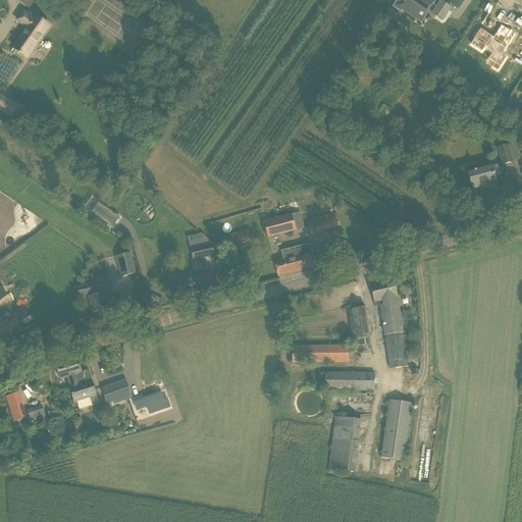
[(398,0),(393,7),(401,12),(408,1),(425,13),(433,0),(398,0)]
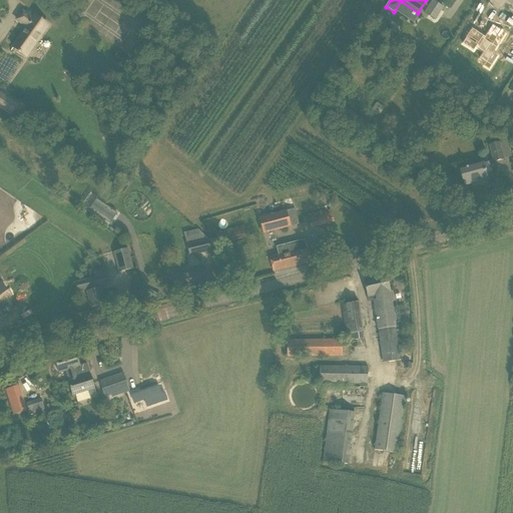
[(432,0),(431,0),(424,12),(436,19),(444,7),(432,0)]
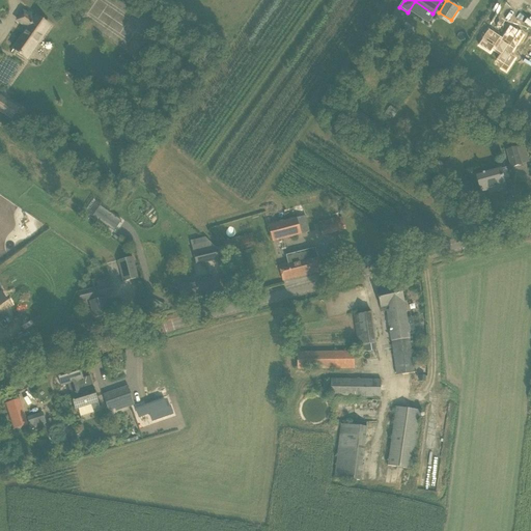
[(49,26),(36,17),(34,20),(24,11),(18,21),(28,28),(14,50),(26,58),(49,26)]
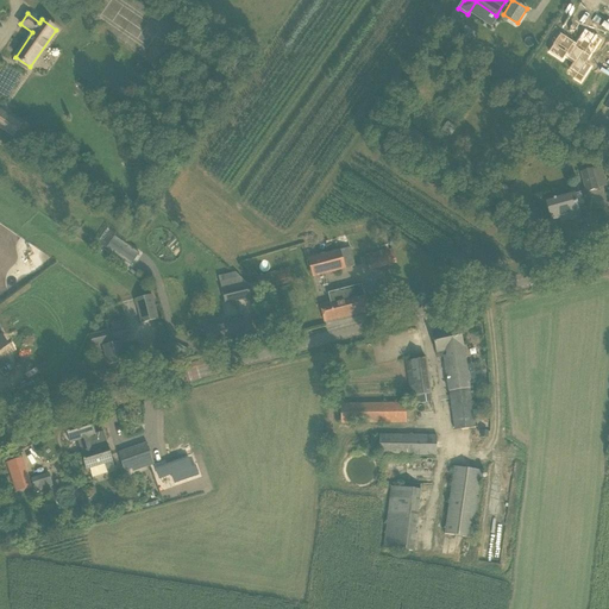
[(576,44),(560,35),(548,52),(562,61),(565,57),(573,63),(570,70),(576,75),(573,79),(581,83),(591,67),(585,63),(588,58),(589,60),(600,41),(584,30),(576,44)]
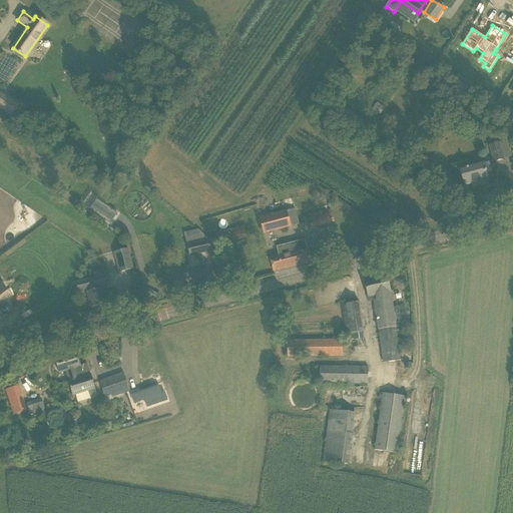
[(0,106),(11,115),(13,112),(17,105),(0,93),(0,106)]
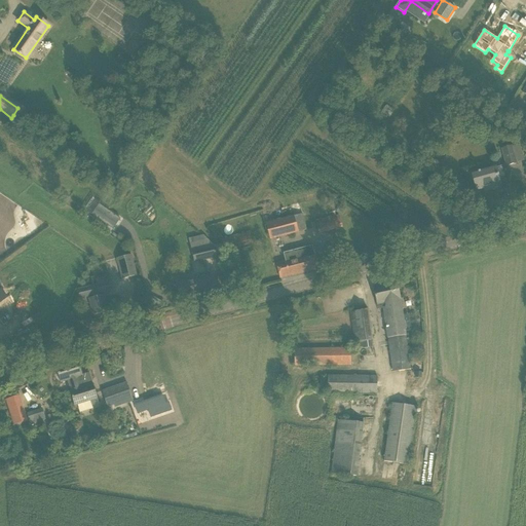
[(381,112),(389,117),(393,110),(386,105),(381,112)]
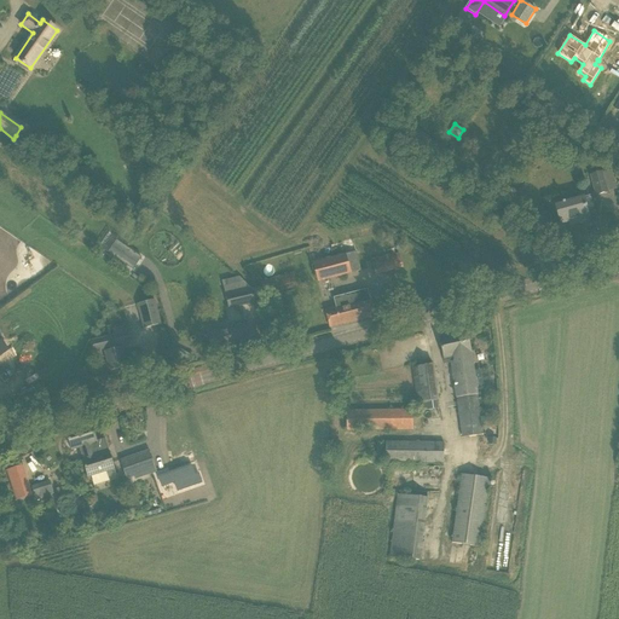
[(607,190),(602,172),(590,175),(595,194),(607,190)]
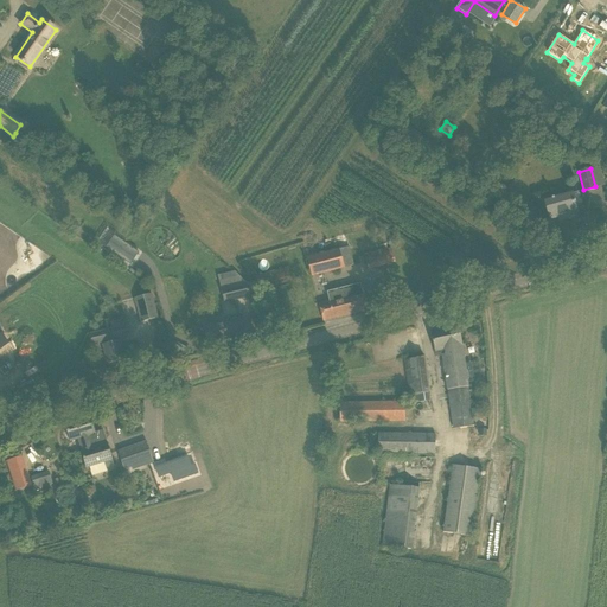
[(544,202),(550,219),(567,215),(568,218),(579,215),(572,193),(544,202)]
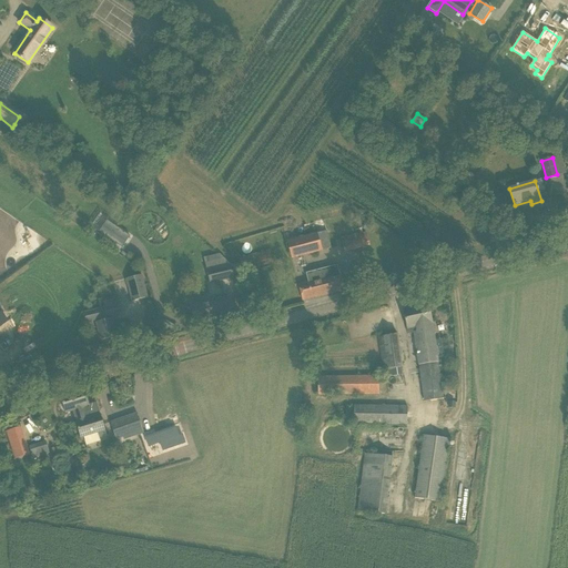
[(108,223),(100,234),(123,250),(131,239),(108,223)]
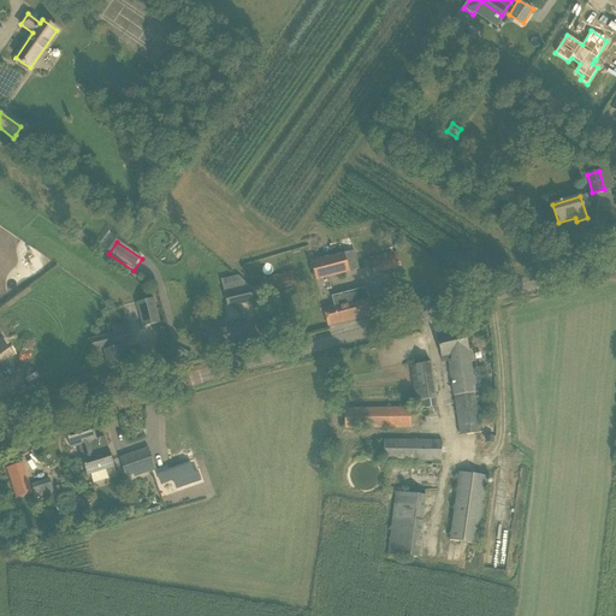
[(311,261),(317,280),(359,270),(354,250),(344,253),(311,261)]
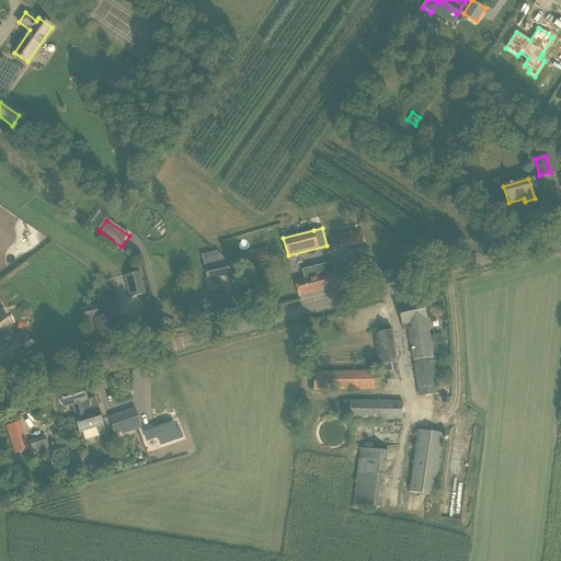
[(341,233),(335,235),(340,250),(365,242),(362,229),(341,235),(341,233)]
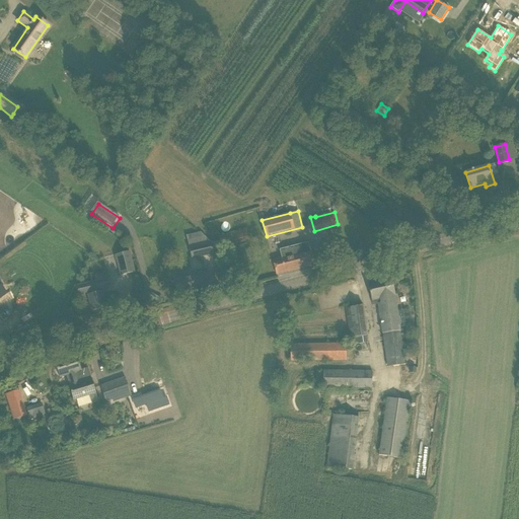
[(211,242),(203,244),(201,237),(188,240),(192,258),(214,253),(211,242)]
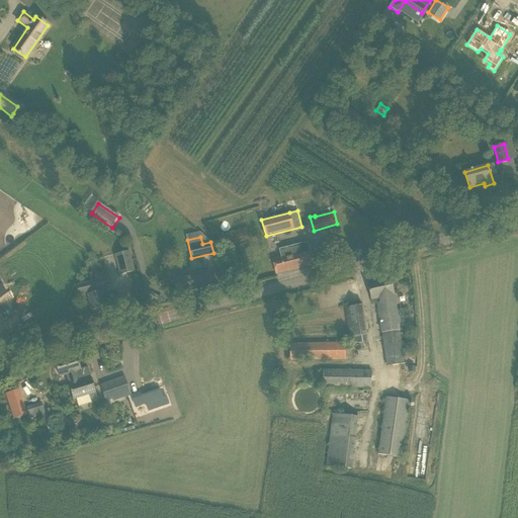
[(272,259),(275,274),(314,264),(308,242),(278,249),(280,257),(272,259)]
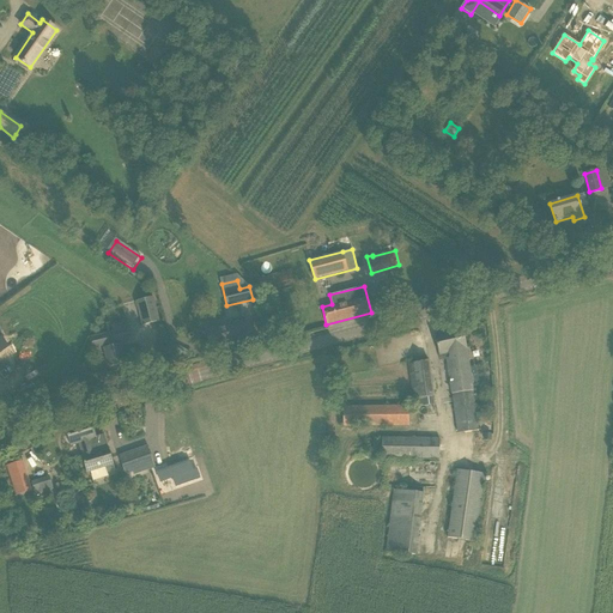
[(159,321),(153,297),(135,301),(141,326),(159,321)]
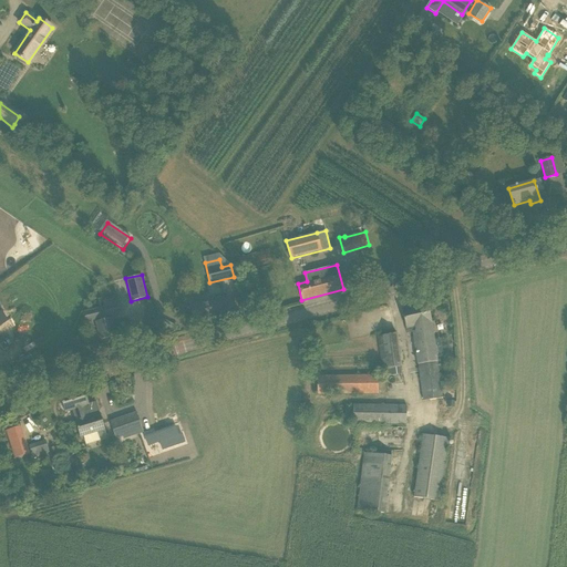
[(196,322),(228,313),(224,297),(192,306),(196,322)]
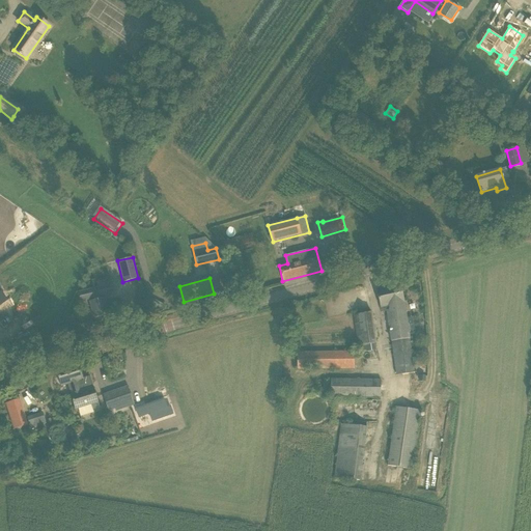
[(88,303),(90,302),(94,318),(108,314),(104,299),(106,299),(105,296),(113,294),(110,279),(96,282),(98,287),(79,292),(81,302),(88,300),(88,303)]
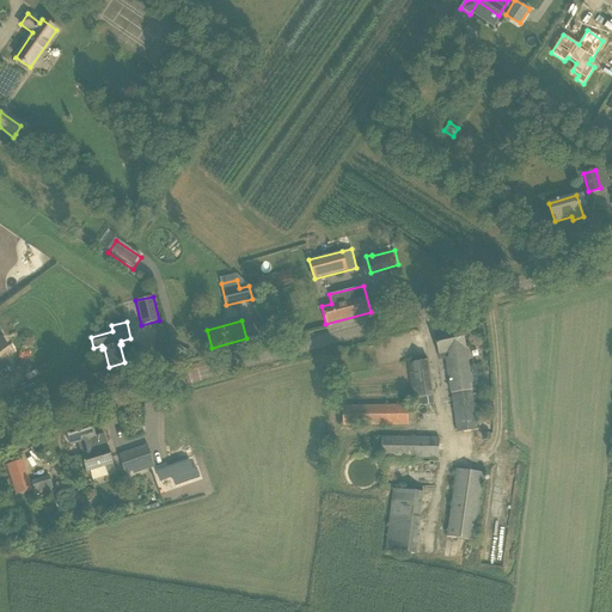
[(457,433),(477,429),(465,348),(466,348),(461,328),(433,334),(438,355),(439,354),(440,360),(446,359),(457,433)]
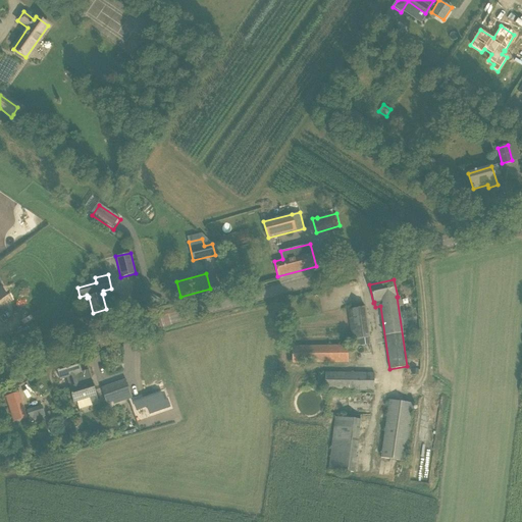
[(353,347),(365,345),(369,345),(368,337),(364,308),(348,310),(353,347)]
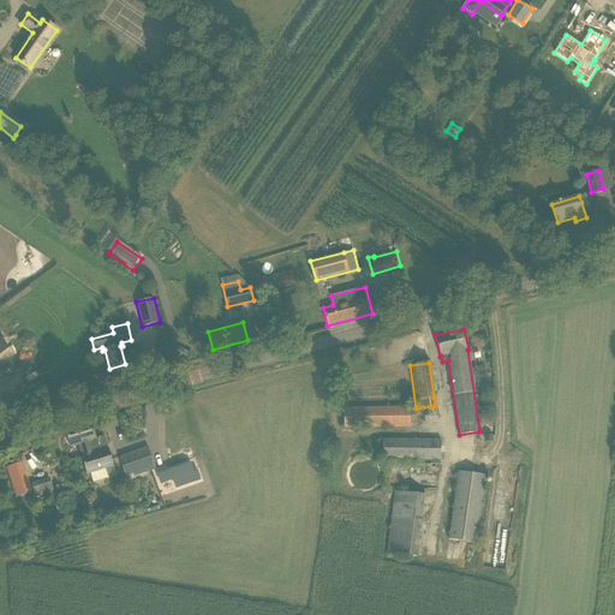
[(344,427),(411,427),(410,408),(344,408),(344,427)]
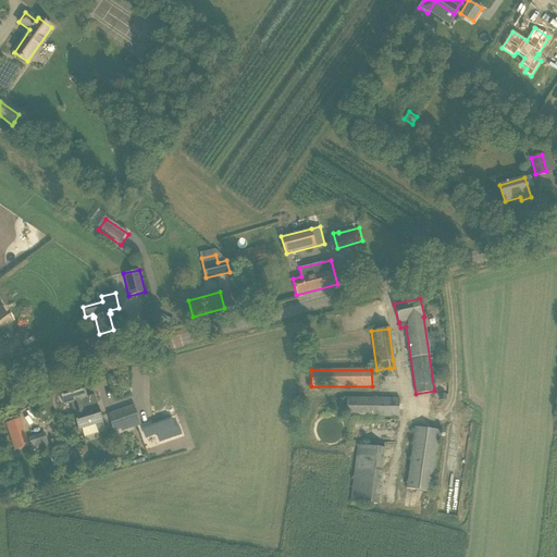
[(77,412),(85,410),(82,399),(87,398),(87,397),(83,382),(59,390),(64,405),(74,403),(77,412)]
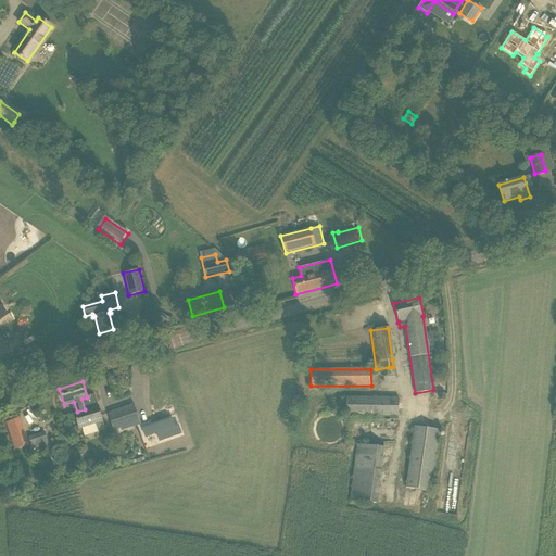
[(81,399),(85,409),(77,412),(74,413),(78,429),(96,424),(97,428),(104,426),(98,406),(95,394),(87,396),(87,397),(81,399)]
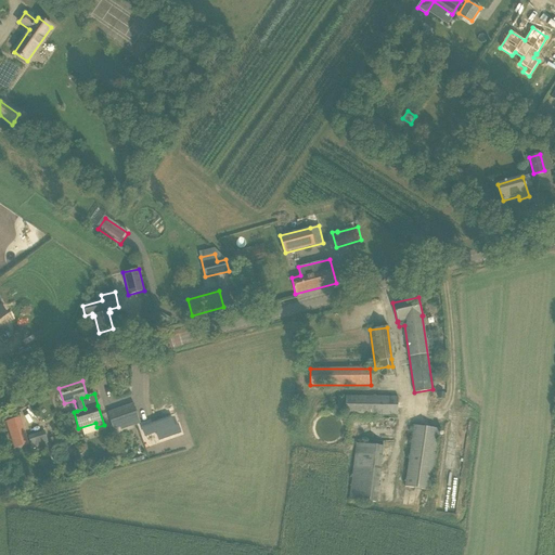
[(398,415),(398,397),(346,397),(345,414),(398,415)]
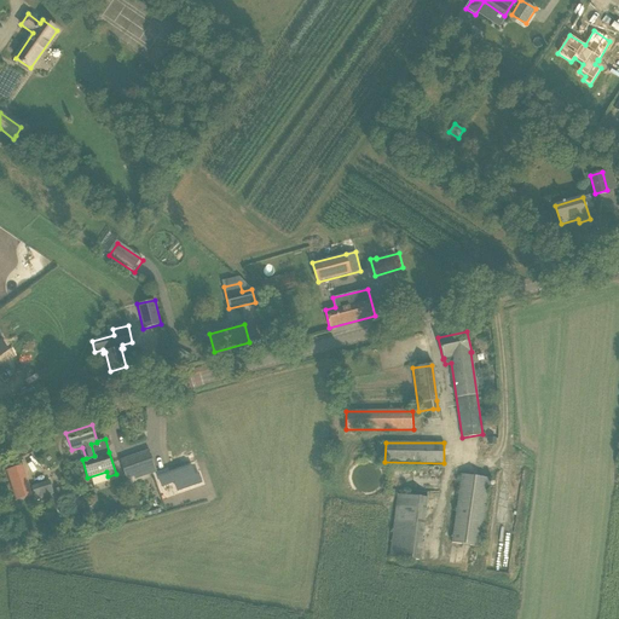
[(120,461),(123,472),(127,482),(157,473),(149,450),(120,461)]
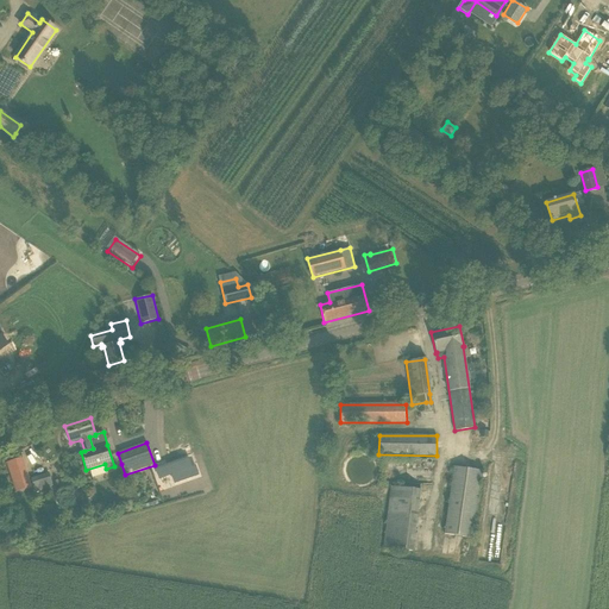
[(179,457),(155,465),(158,475),(162,473),(165,482),(198,471),(194,462),(182,466),(179,457)]
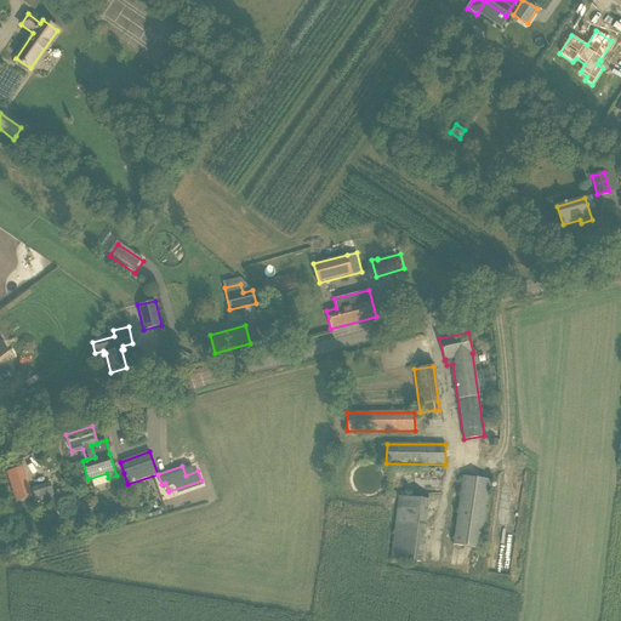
[(6,473),(16,502),(33,497),(23,467),(6,473)]
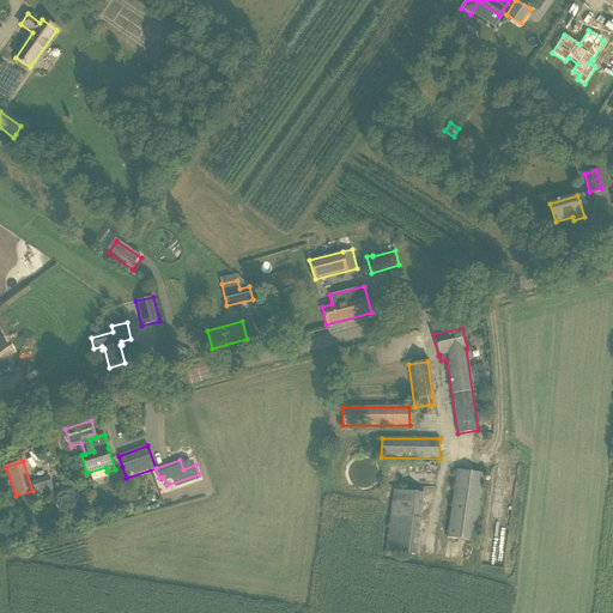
[(474,541),(485,474),(457,469),(448,538),(474,541)]
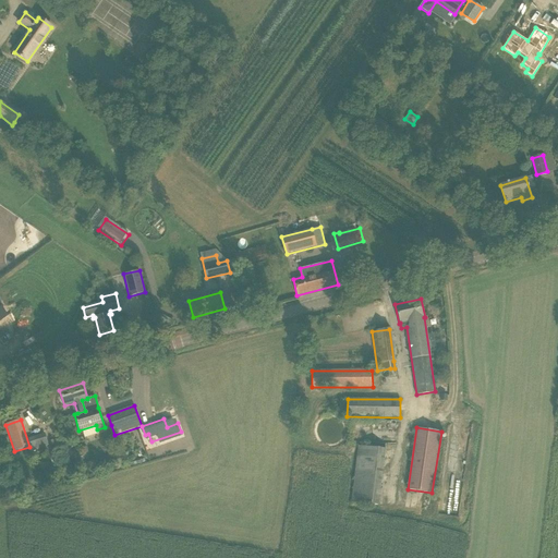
[(45,434),(28,439),(32,449),(48,445),(45,434)]
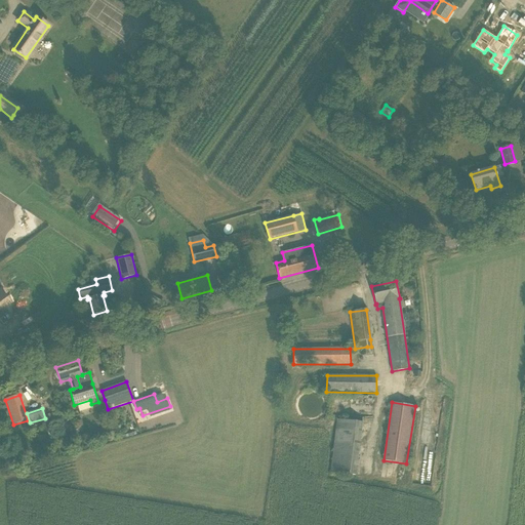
[(356,475),(362,422),(337,419),(331,473),(356,475)]
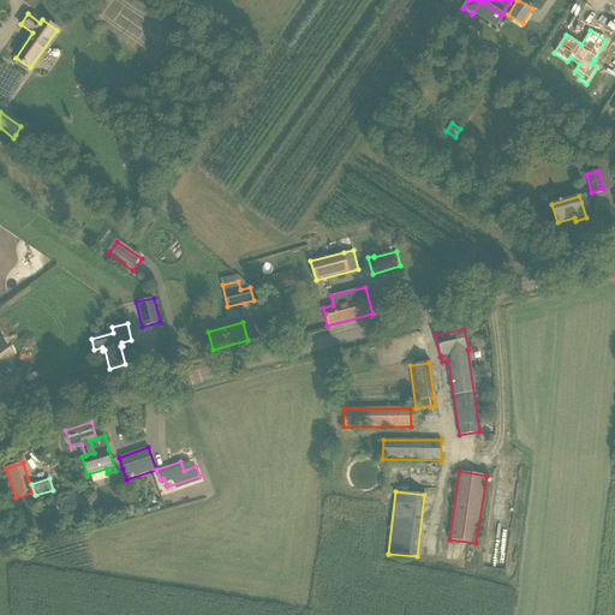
[(169,494),(162,496),(166,508),(173,505),(169,494)]
